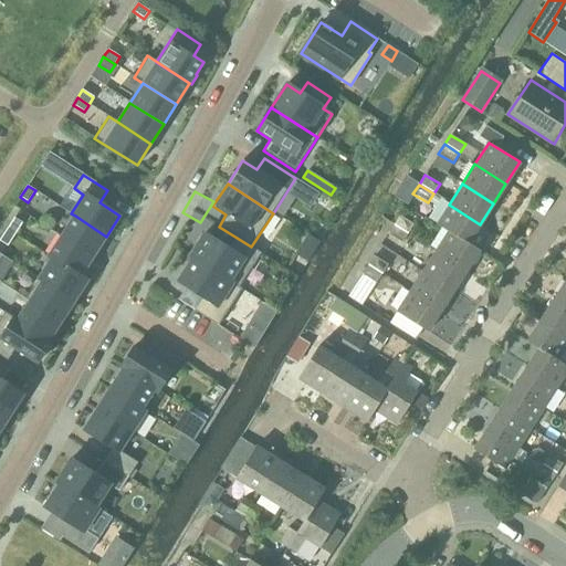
[(468,242),(480,224),(449,205),(437,224),(447,231),(448,230),(468,242)]
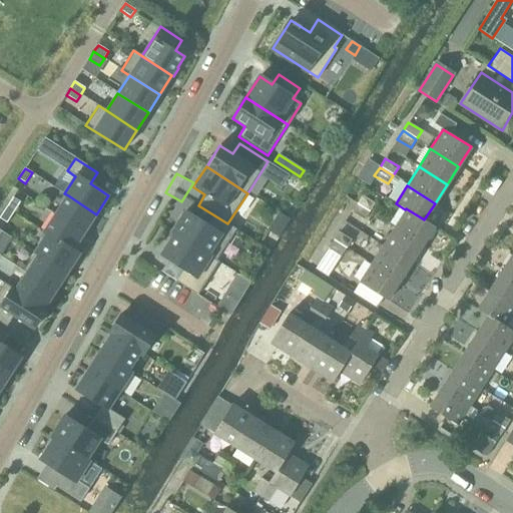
[(96,214),(68,195),(57,213),(84,232),(96,214)]
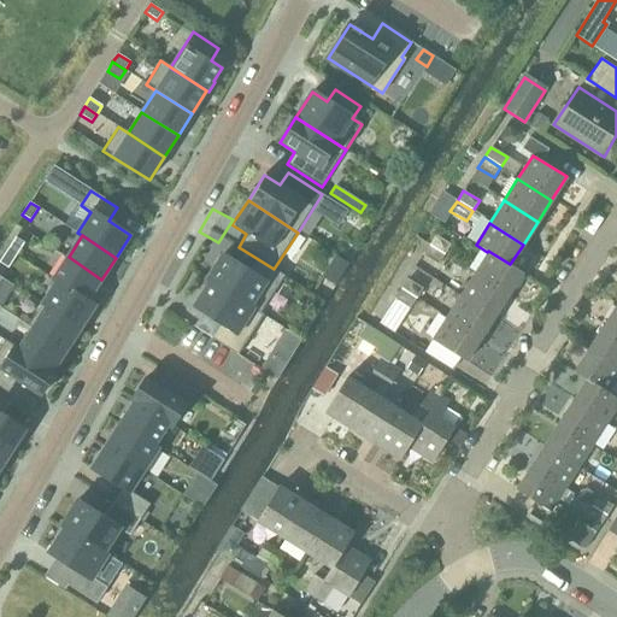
[(428,245),(445,256),(451,245),(435,235),(428,245)]
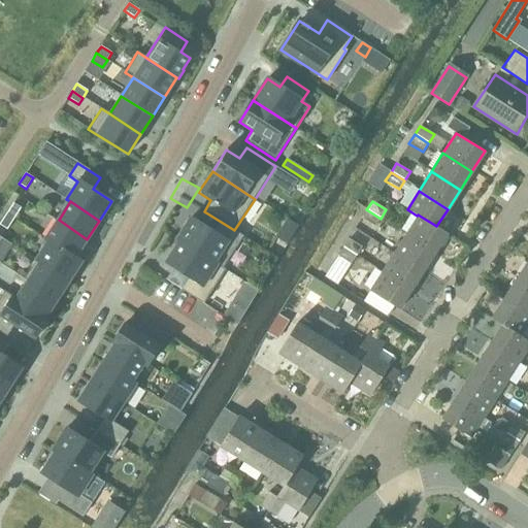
[(13,203),(6,213),(13,219),(21,208),(13,203)]
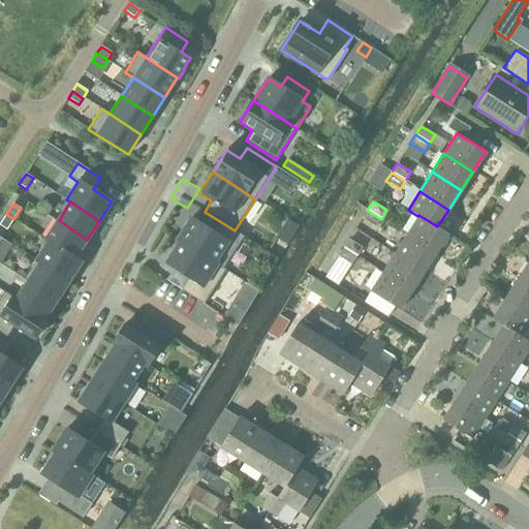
[(375,227),(381,219),(367,210),(362,219),(375,227)]
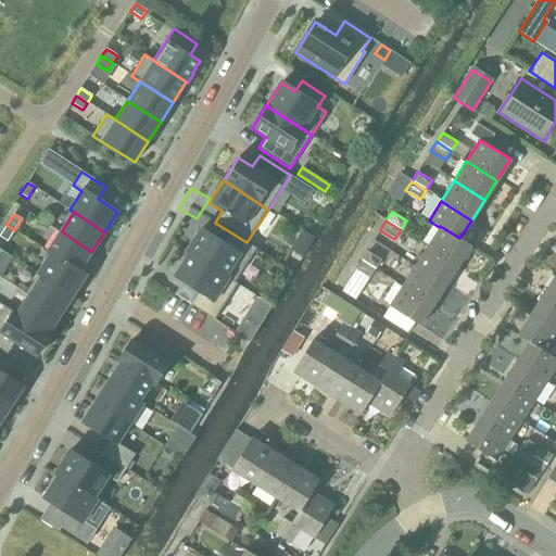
[(14,230),(7,225),(0,235),(0,237),(8,241),(14,230)]
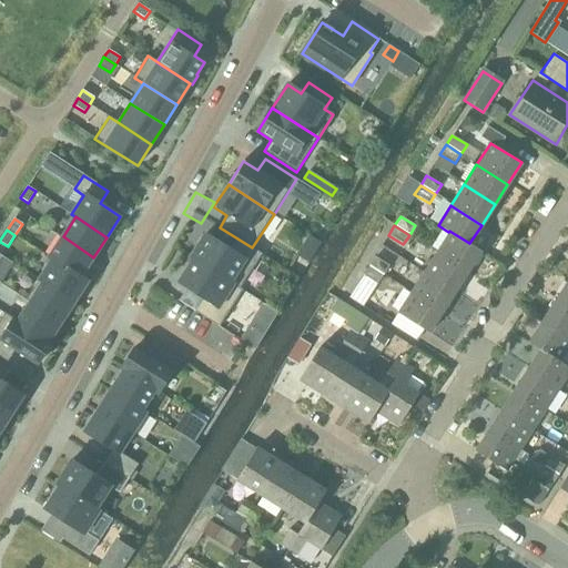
[(482,251),(469,243),(449,231),(448,232),(436,252),(467,272),(482,251)]
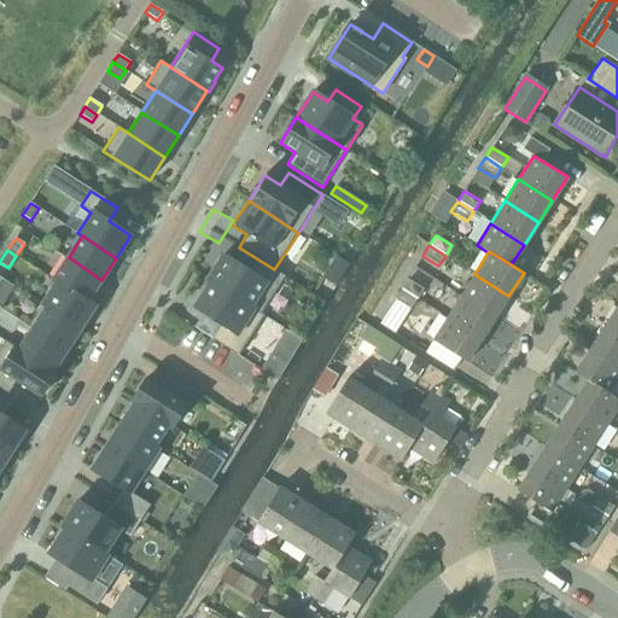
[(250,272),(223,255),(207,280),(210,283),(210,281),(260,315),(285,277),(274,269),(258,260),(250,272)]
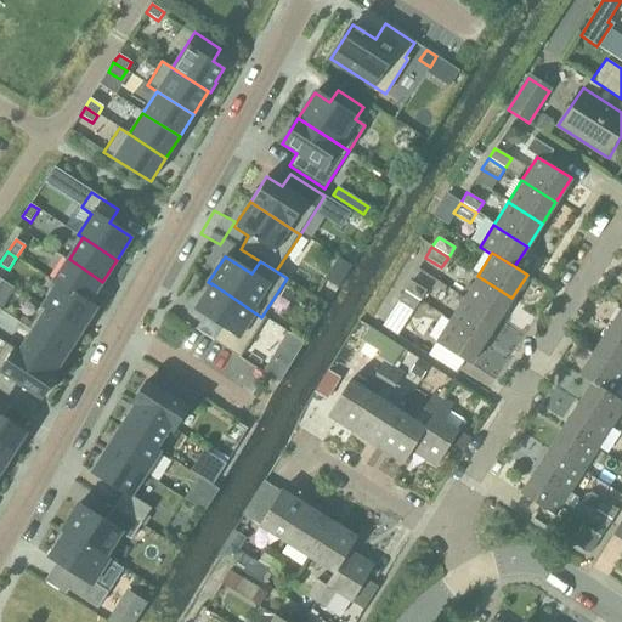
[(102,282),(69,259),(55,282),(57,283),(89,304),(102,282)]
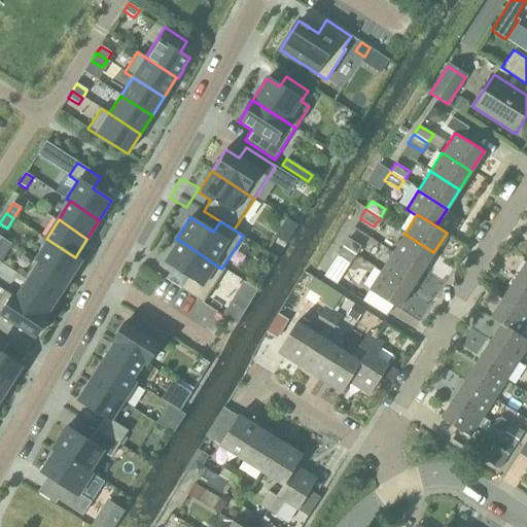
[(297,225),(286,219),(276,237),(286,243),(297,225)]
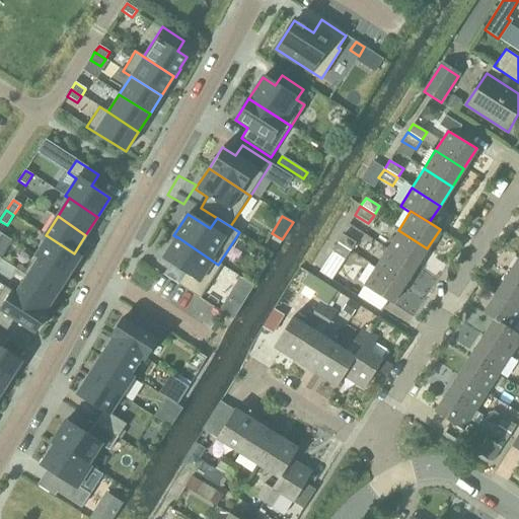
[(416,267),(427,248),(398,230),(387,249),(416,267)]
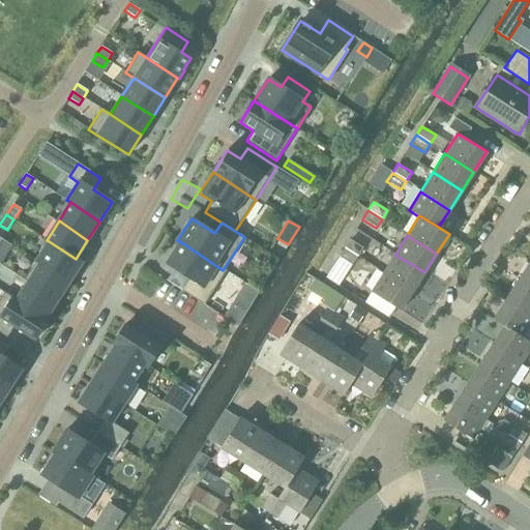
[(344,247),(358,257),(363,248),(349,239),(344,247)]
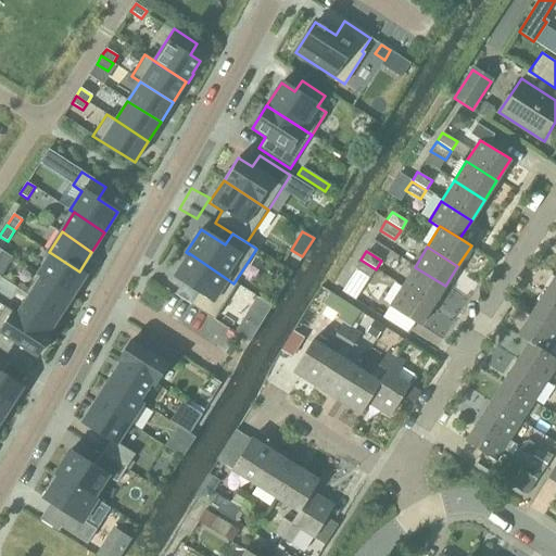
[(79,272),(51,253),(38,274),(42,276),(73,295),(86,276),(79,272)]
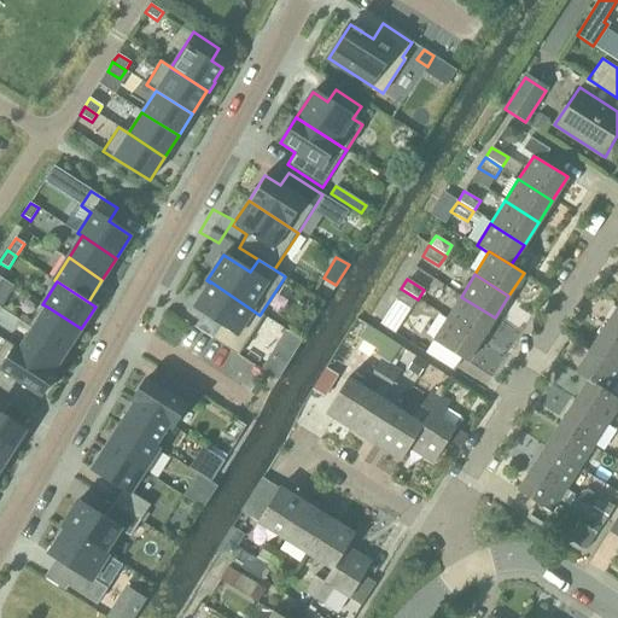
[(260,315),(210,281),(210,283),(194,307),(221,325),(211,338),(238,356),(263,318),(260,315)]
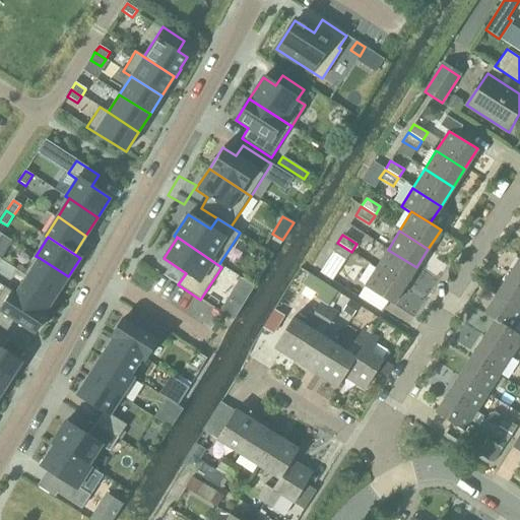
[(345,261),(351,252),(337,243),(332,252),(345,261)]
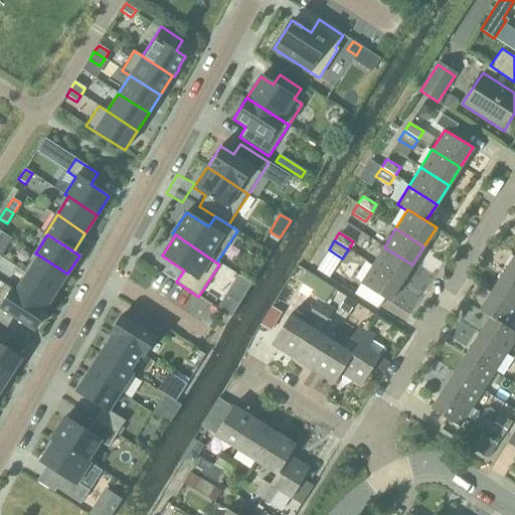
[(401,283),(412,265),(384,247),(372,265),(401,283)]
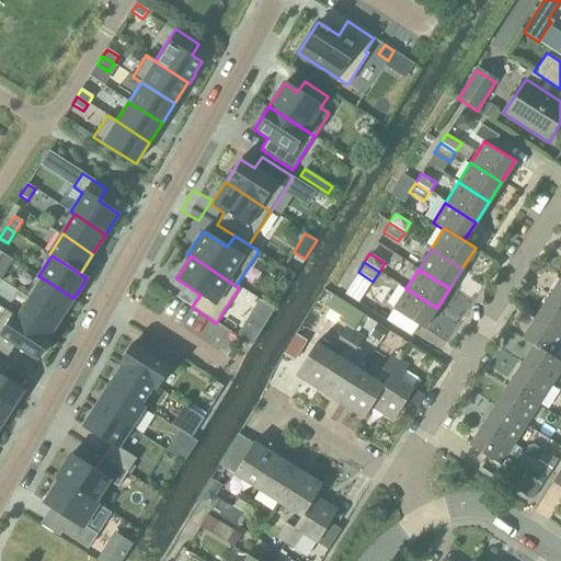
[(73,298),(43,278),(31,298),(61,318),(73,298)]
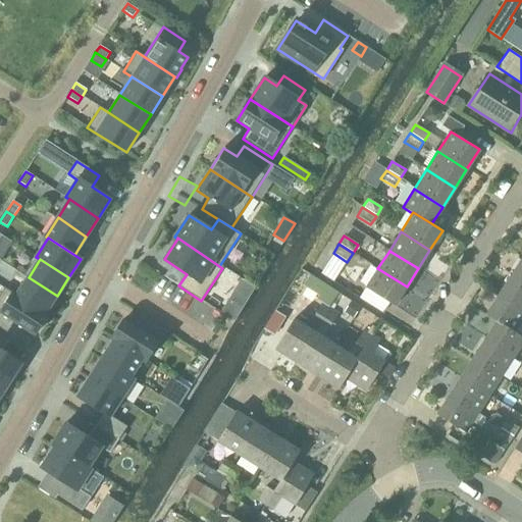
[(521,285),(521,260),(520,260),(509,278),(521,285)]
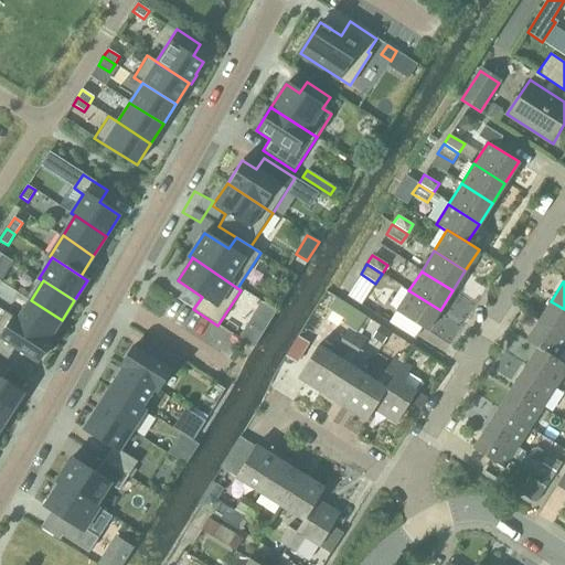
[(352,288),(347,298),(361,307),(366,297),(352,288)]
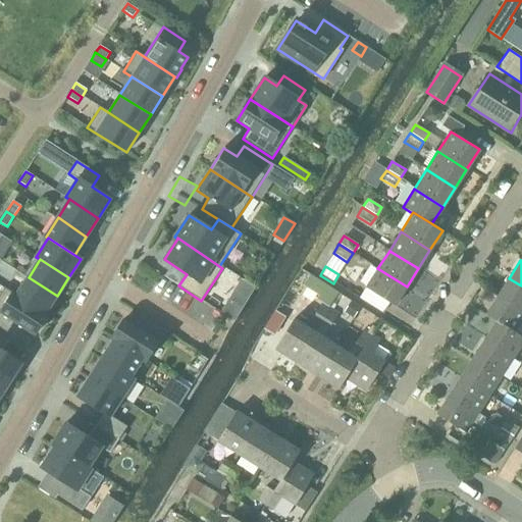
[(394,306),(407,286),(377,268),(365,288),(394,306)]
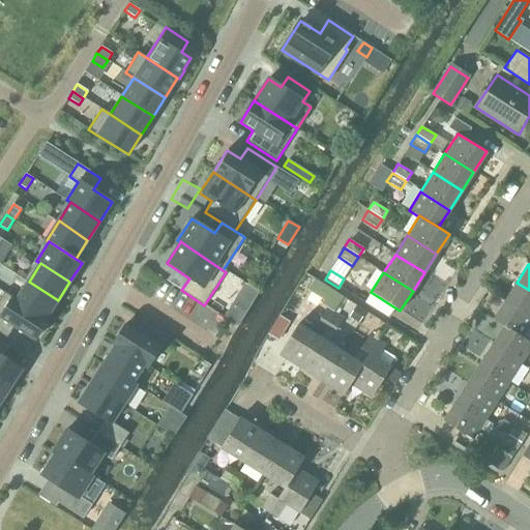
[(314,281),(306,291),(323,301),(321,304),(333,312),(342,298),(314,281)]
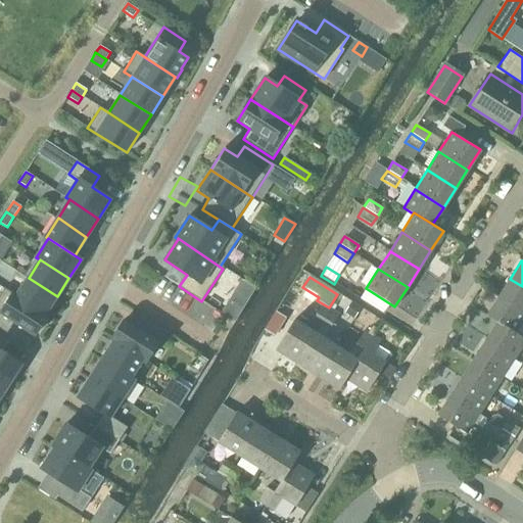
[(57,296),(29,278),(15,297),(45,316),(57,296)]
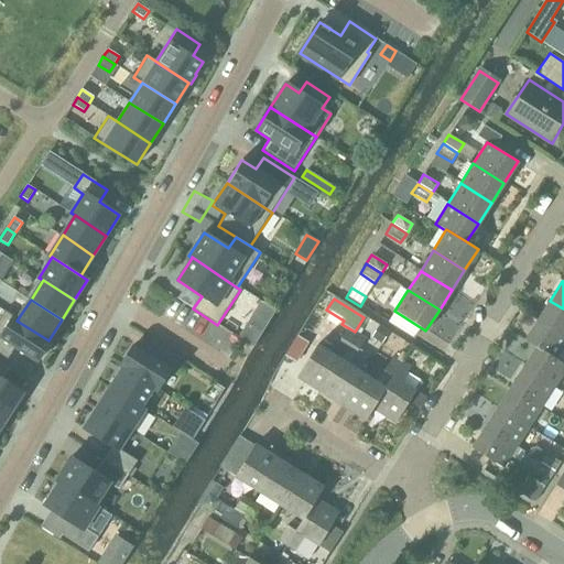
[(563,336),(563,308),(550,301),(538,320),(563,336)]
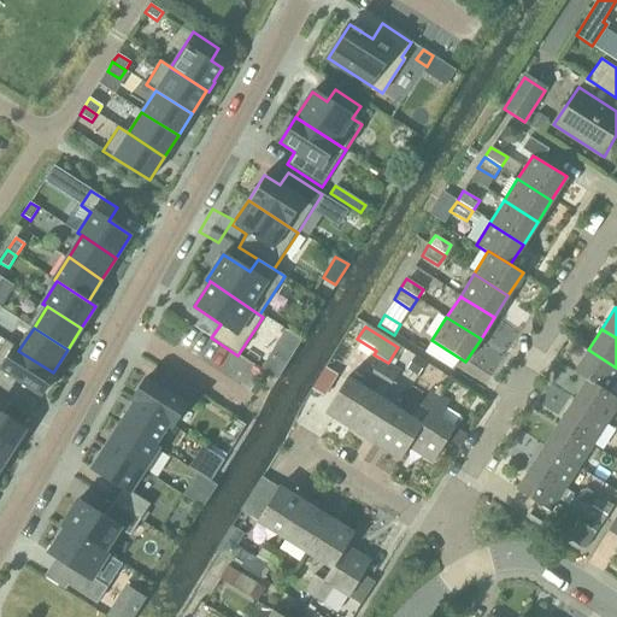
[(18,351),(5,341),(0,347),(0,387),(9,393),(16,381),(40,397),(56,374),(53,372),(18,351)]
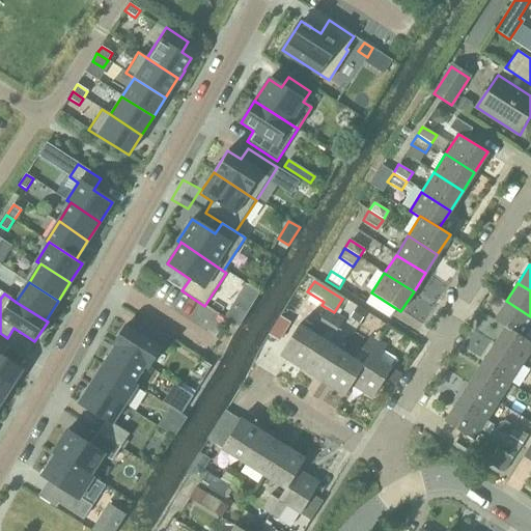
[(524,339),(530,326),(530,316),(506,301),(494,320),(503,327),(524,339)]
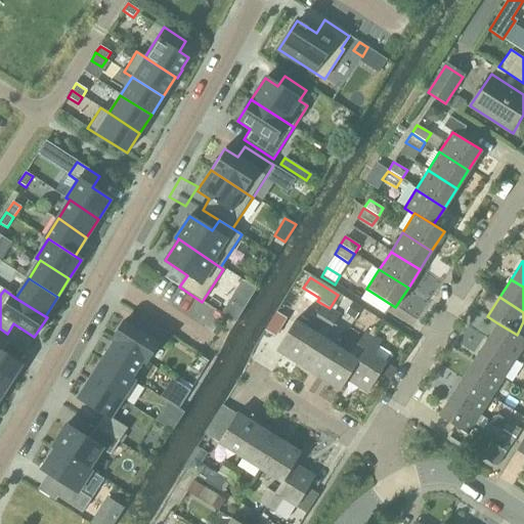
[(351,303),(345,314),(353,319),(360,308),(351,303)]
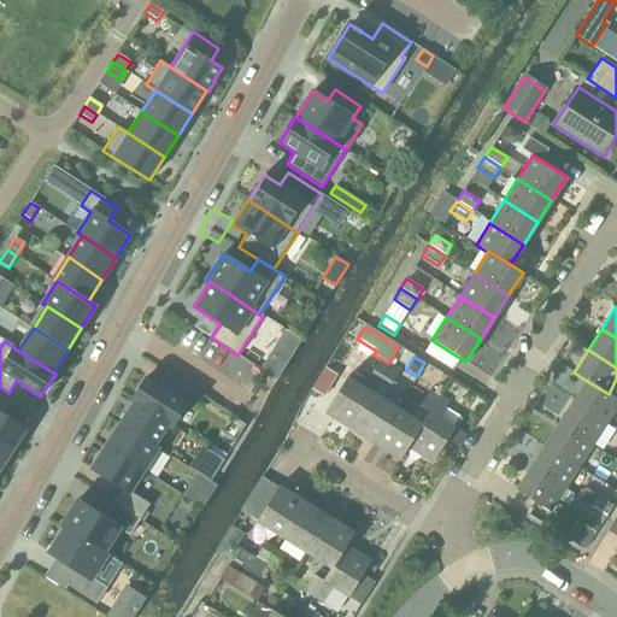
[(365,383),(363,388),(371,394),(380,380),(389,366),(380,360),(365,383)]
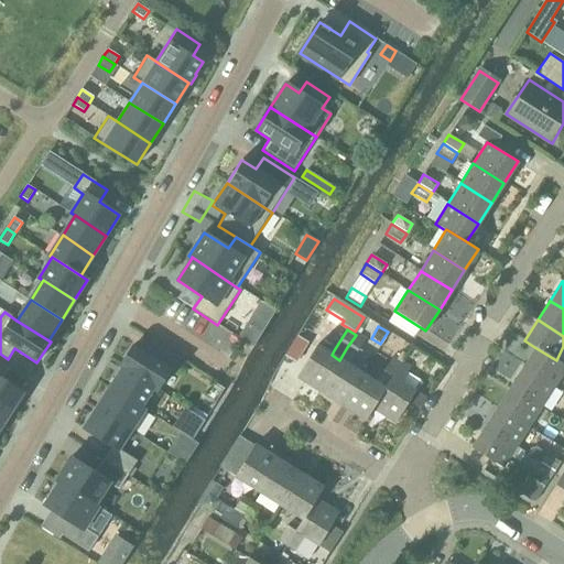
[(299,335),(286,355),(293,359),(297,361),(310,342),(305,339),(299,335)]
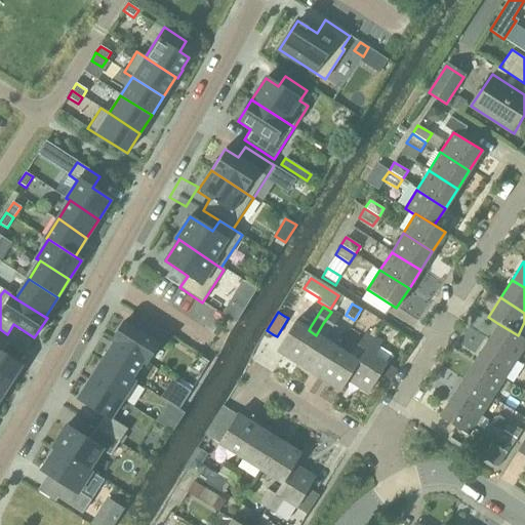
[(331,312),(323,323),(331,329),(339,317),(331,312)]
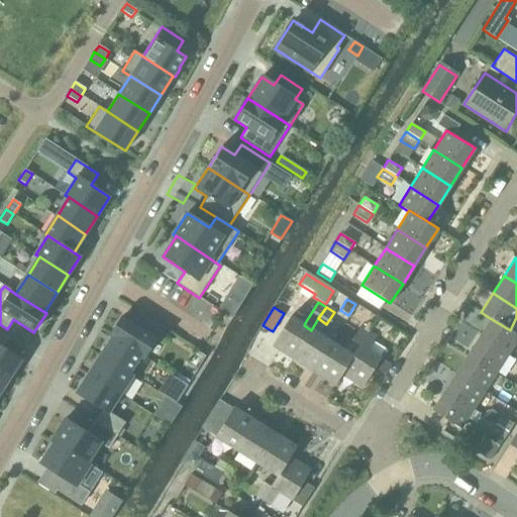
[(132,323),(122,316),(110,335),(112,336),(141,355),(144,357),(164,328),(139,312),(132,323)]
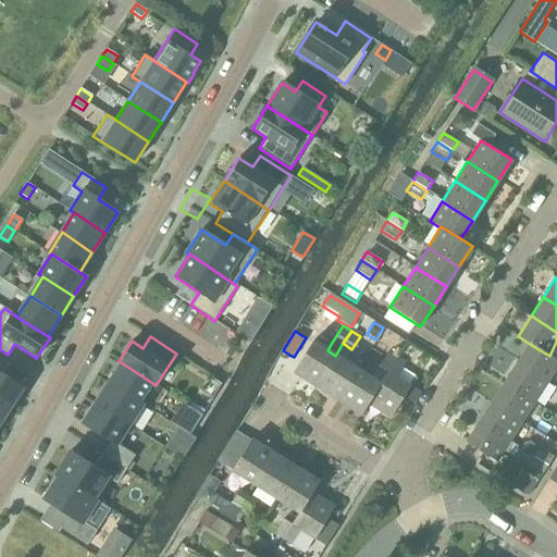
[(316,386),(335,356),(327,350),(312,341),(293,372),(316,386)]
